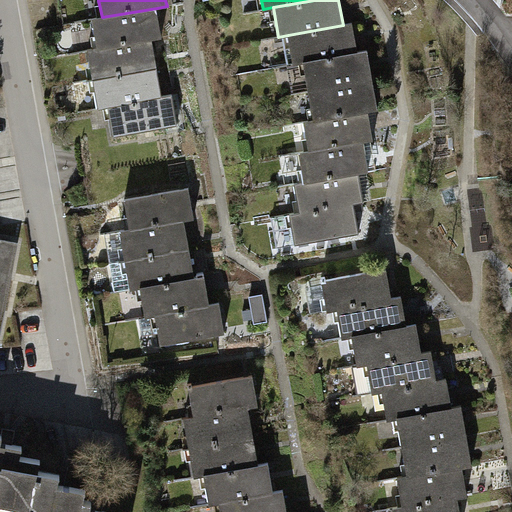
[(92,19),(97,48),(152,38),(161,37),(157,8),(102,17),(92,19)]
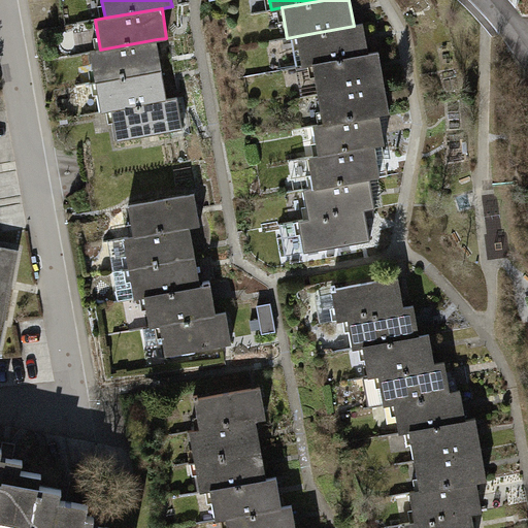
[(303,66),(312,64),(368,54),(363,24),(354,26),(297,36),(303,66)]
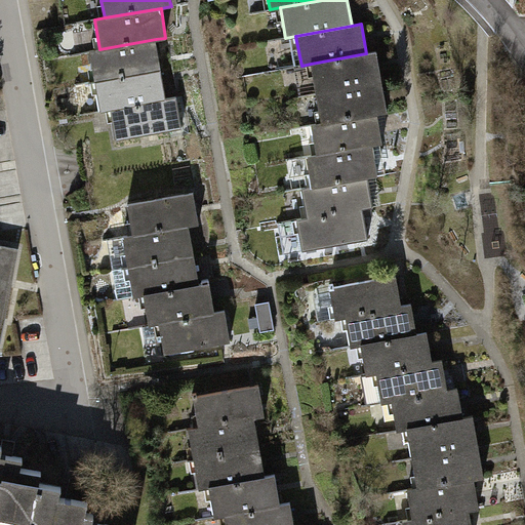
[(90,51),(95,81),(161,70),(156,39),(99,49),(90,51)]
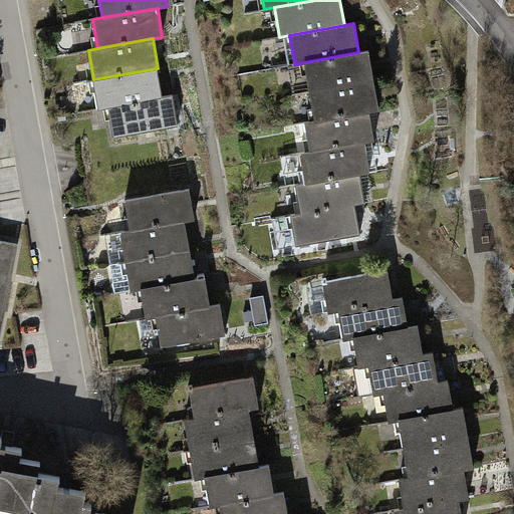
[(304,62),(310,91),(373,79),(368,51),(358,52),(304,62)]
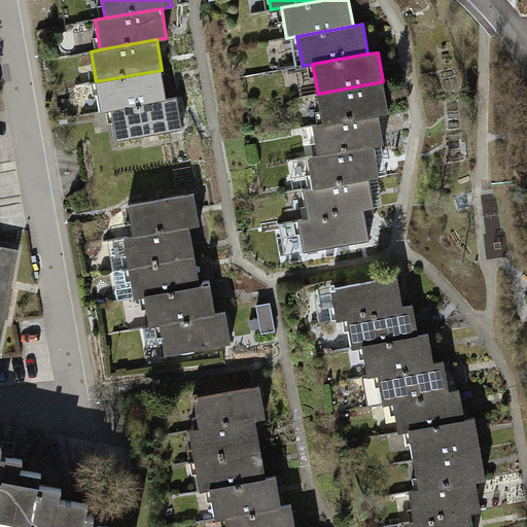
[(101,111),(111,110),(167,100),(162,70),(96,81),(101,111)]
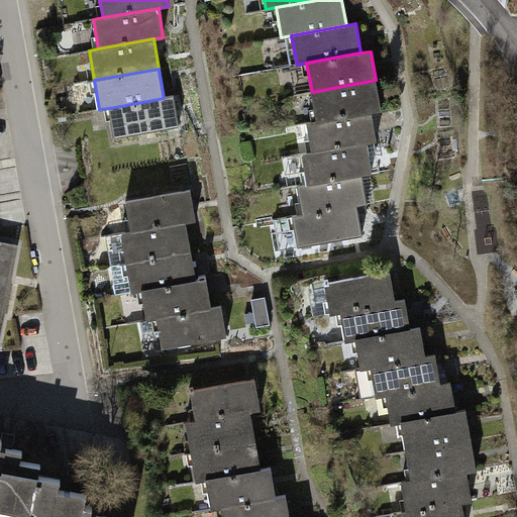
[(312,92),(317,121),(372,111),(382,110),(376,80),(312,92)]
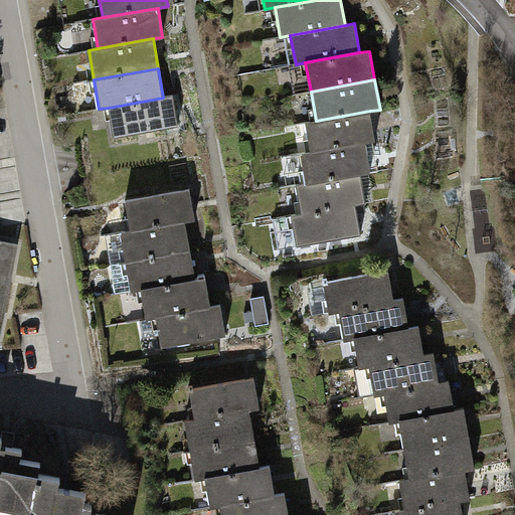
[(173,96),(163,98),(109,108),(114,137),(178,125),(173,96)]
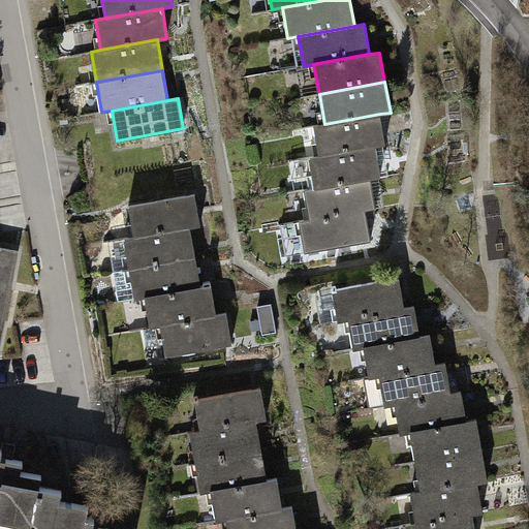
[(314,126),(319,156),(376,146),(385,145),(380,114),(324,124),(314,126)]
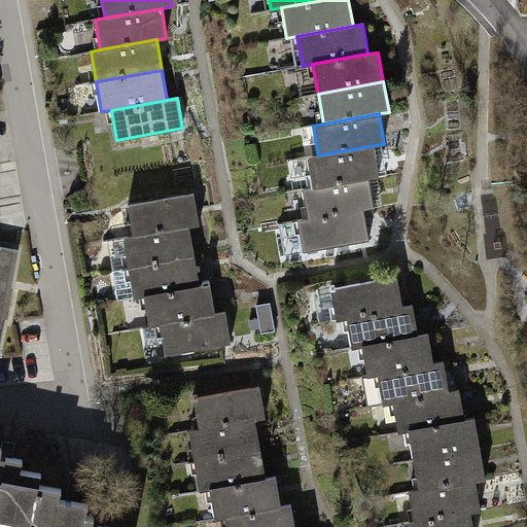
[(308,156),(313,187),(370,177),(380,175),(375,145),(318,155),(308,156)]
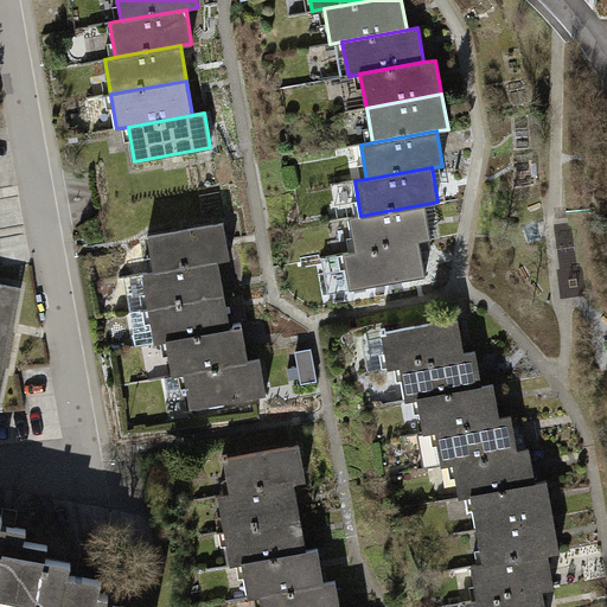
[(350,217),(355,251),(420,241),(432,238),(426,204),(360,216),(350,217)]
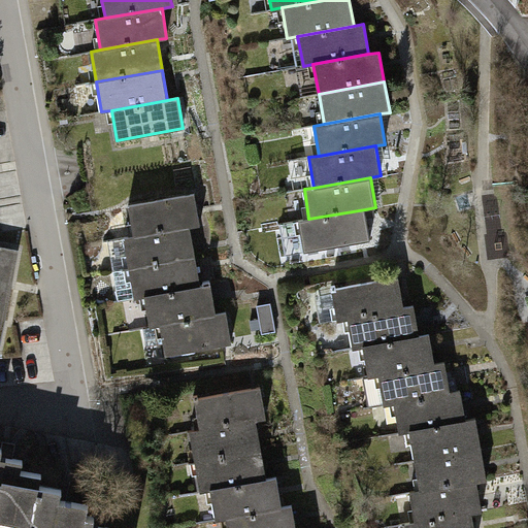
[(129,205),(134,236),(190,226),(200,225),(195,194),(129,205)]
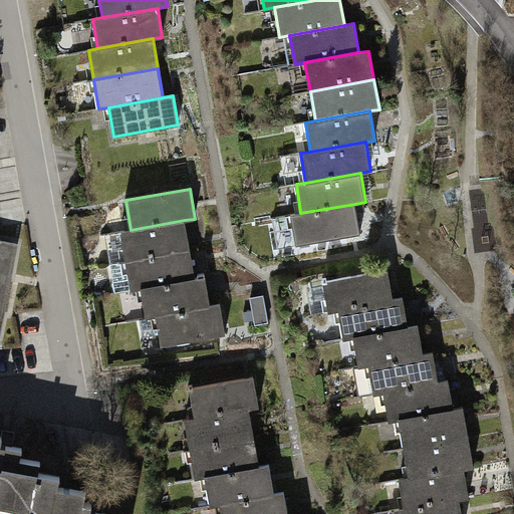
[(360,234),(355,204),(300,213),(291,215),(296,245),(360,234)]
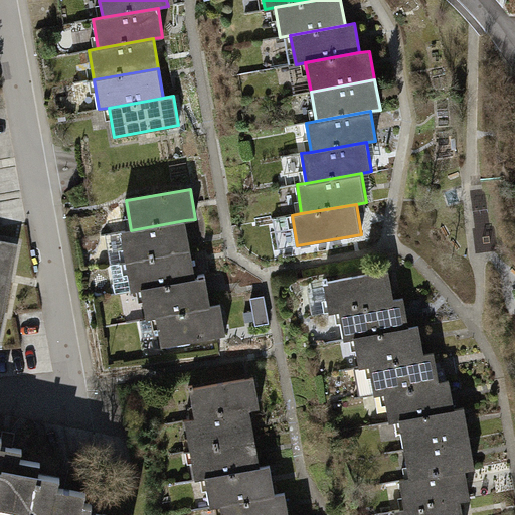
[(121,232),(126,262),(190,249),(185,220),(131,230),(121,232)]
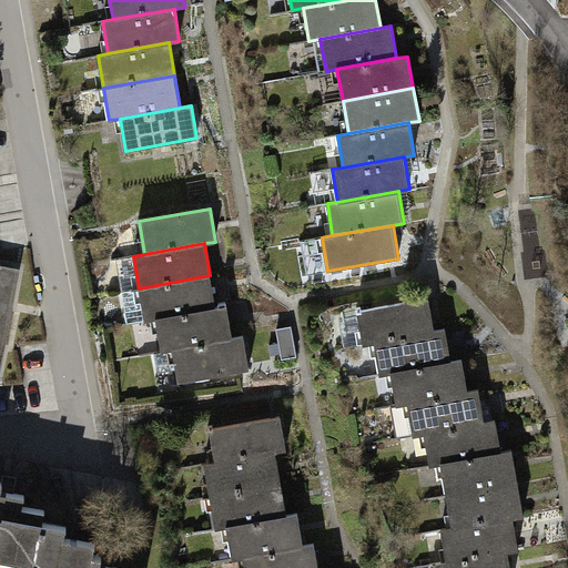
[(0,266),(0,265),(0,324),(2,324),(13,269),(0,266)]
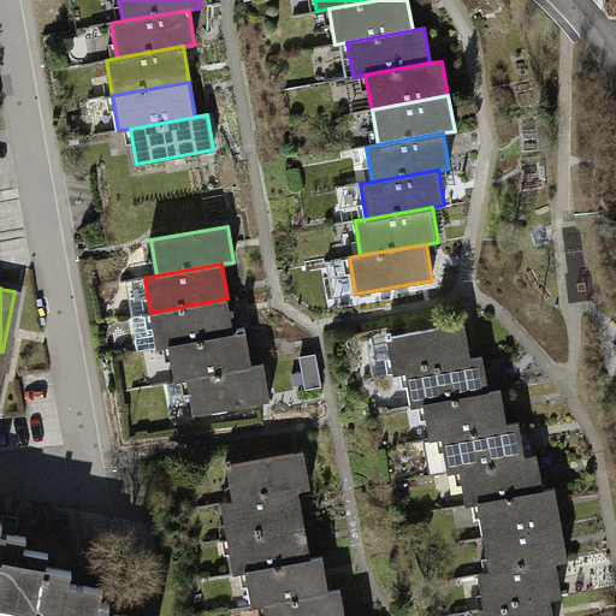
[(138,350),(169,345),(234,333),(227,298),(150,313),(132,315),(138,350)]
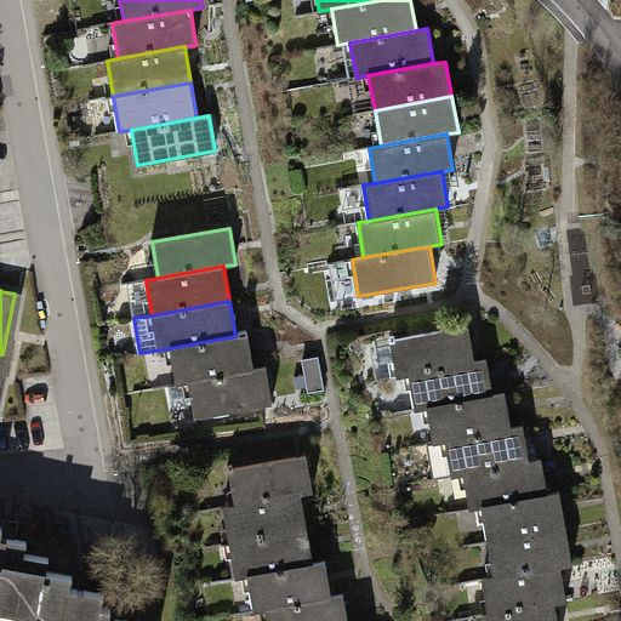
[(397,376),(409,375),(476,363),(468,326),(394,340),(394,336),(389,337),(397,376)]
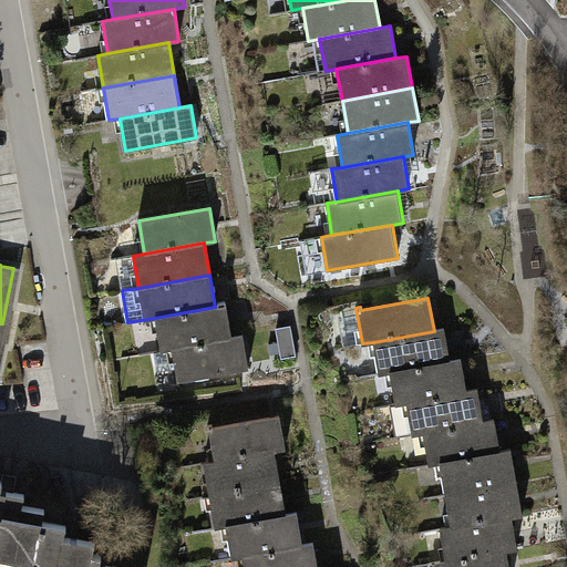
[(155,318),(161,350),(233,338),(226,301),(218,302),(219,307),(215,307),(155,318)]
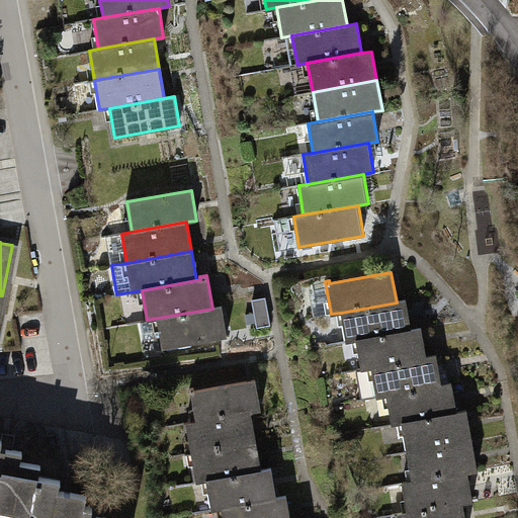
[(346,342),(356,340),(412,330),(406,300),(397,303),(341,313),(346,342)]
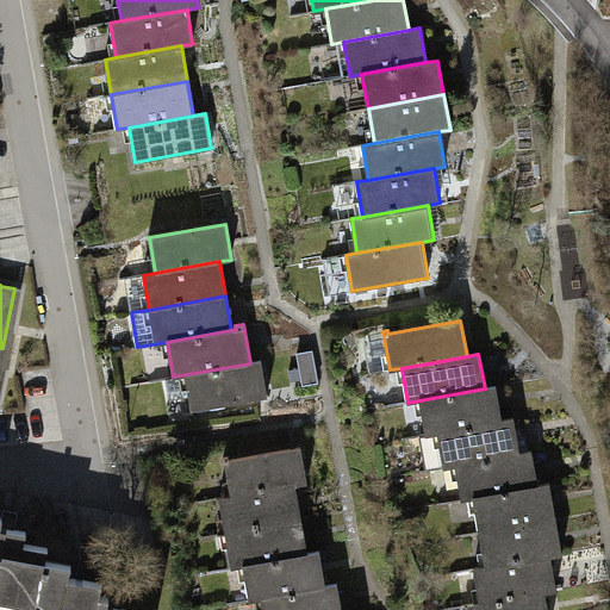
[(261,361),(250,363),(173,377),(166,378),(169,399),(188,396),(192,411),(268,397),(261,361)]
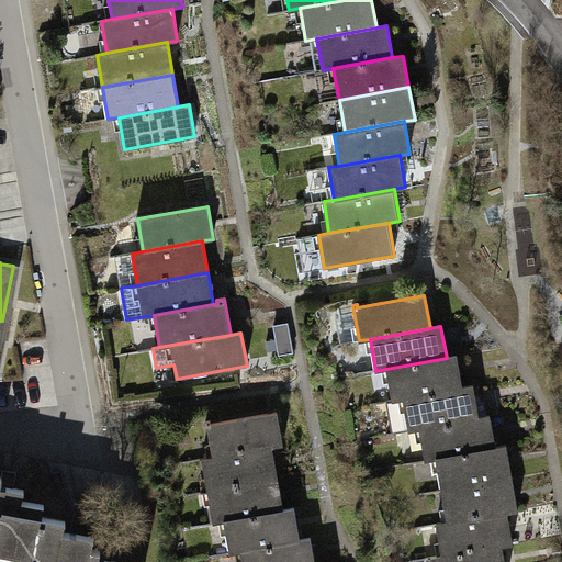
[(393,401),(404,398),(463,388),(458,356),(447,358),(386,369),(393,401)]
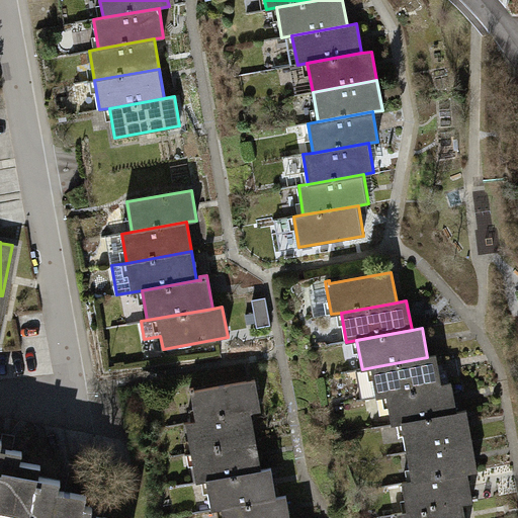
[(377,397),(387,395),(441,384),(436,355),(427,357),(372,367),(377,397)]
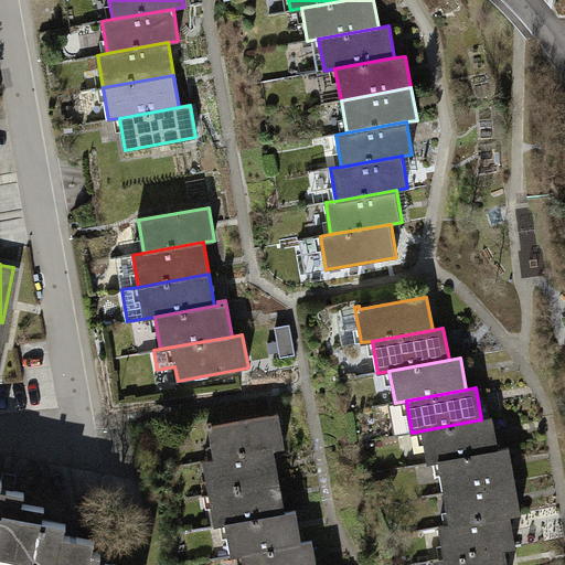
[(208,423),(214,459),(274,449),(286,447),(279,414),(212,426),(211,423),(208,423)]
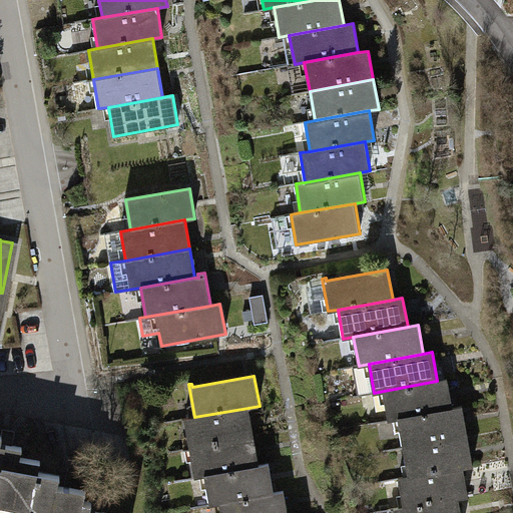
[(388,421),(398,419),(453,409),(447,380),(437,381),(384,391),(388,421)]
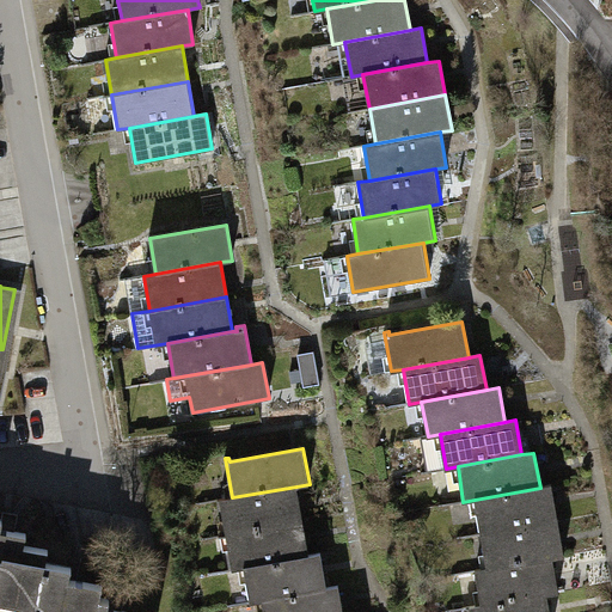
[(475,500),(482,534),(558,521),(552,485),(540,488),(475,500)]
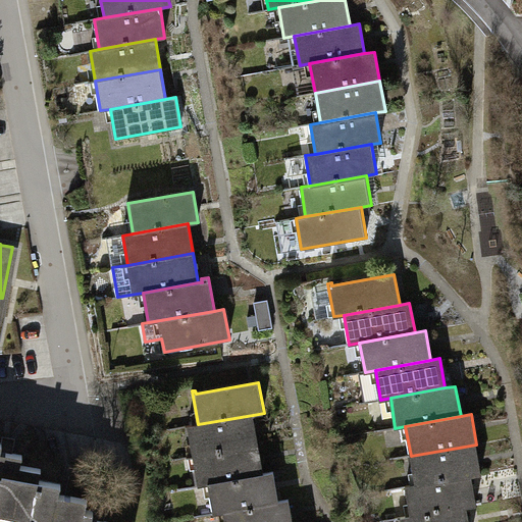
[(188,426),(193,456),(258,444),(253,415),(198,424),(188,426)]
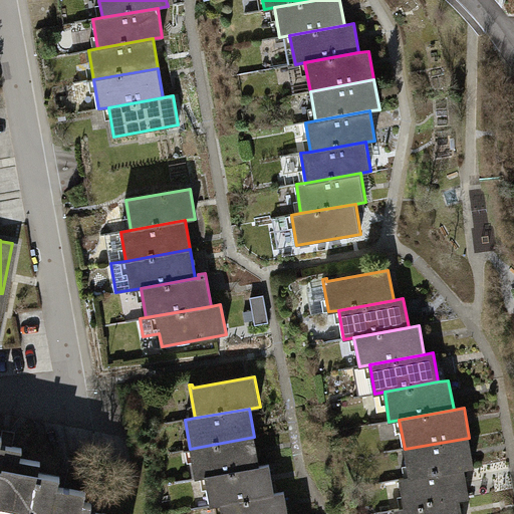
[(30,513),(39,472),(40,462),(20,458),(22,448),(9,446),(11,438),(0,436),(0,501),(29,507),(28,513),(30,513)]
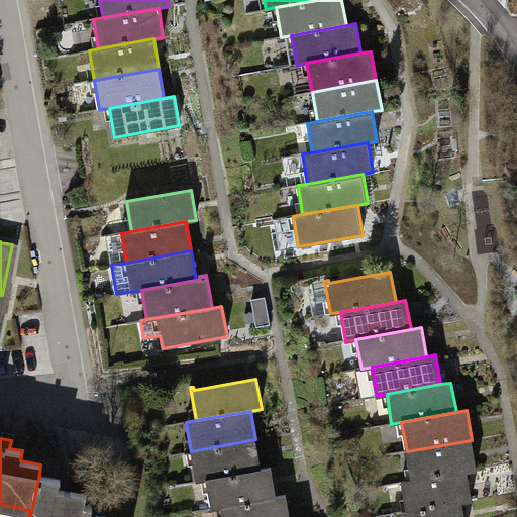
[(196,481),(206,480),(262,470),(255,439),(191,451),(196,481)]
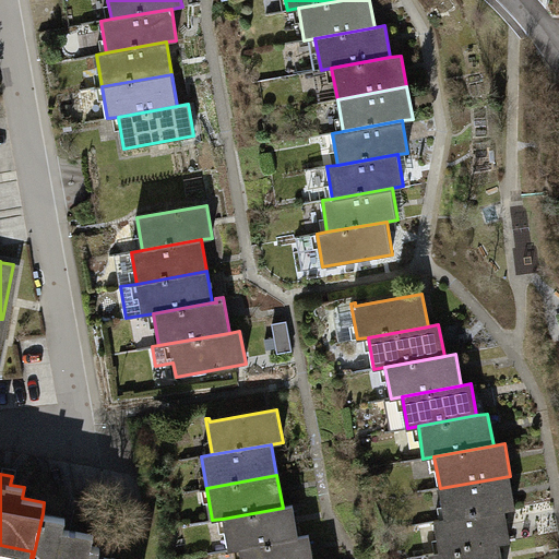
[(440,488),(444,520),(506,509),(515,507),(510,476),(440,488)]
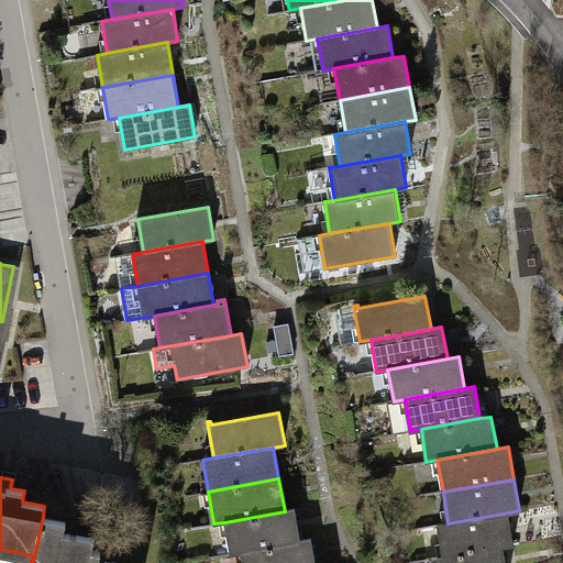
[(230,554),(240,552),(300,541),(295,509),(285,511),(224,522),(230,554)]
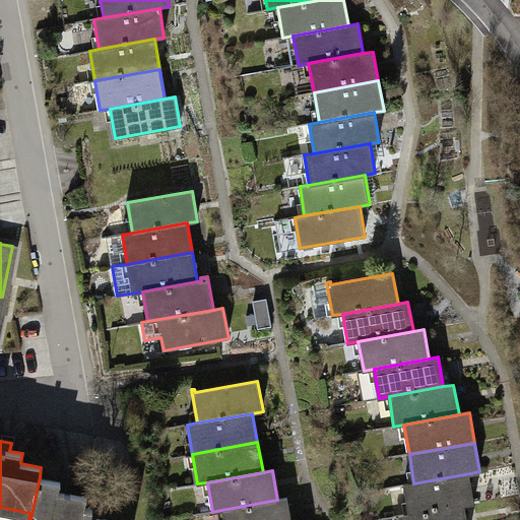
[(404,484),(409,514),(464,505),(475,503),(470,473),(413,483),(404,484)]
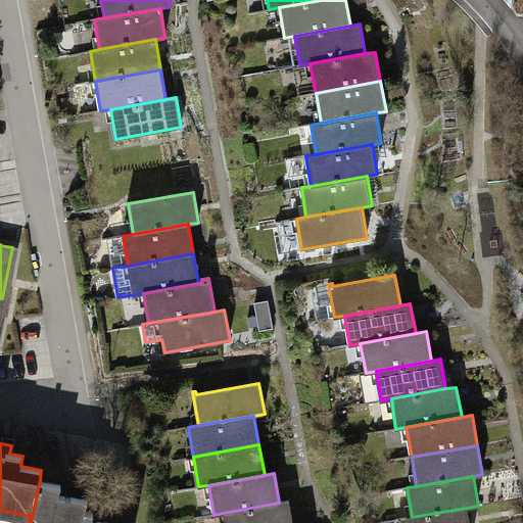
[(61,484),(40,480),(31,522),(113,522),(100,520),(102,513),(86,510),(88,500),(59,494),(61,484)]
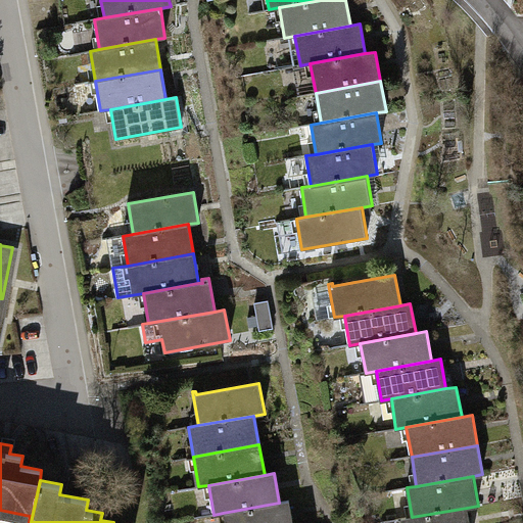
[(224,522),(293,522),(290,501),(279,503),(223,513),(224,522)]
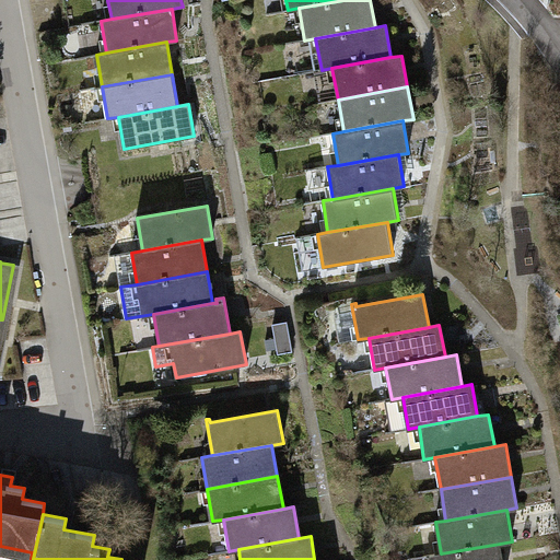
[(430,556),(431,559),(502,559),(500,544),(441,553),(430,556)]
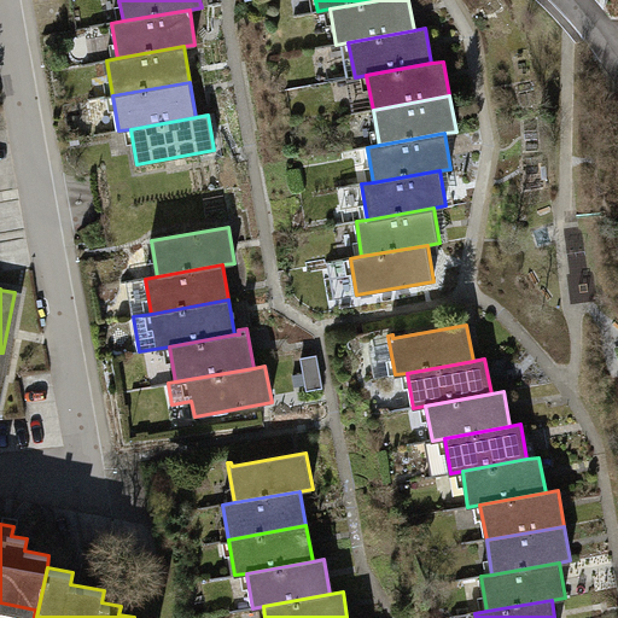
All buildings are outlined.
